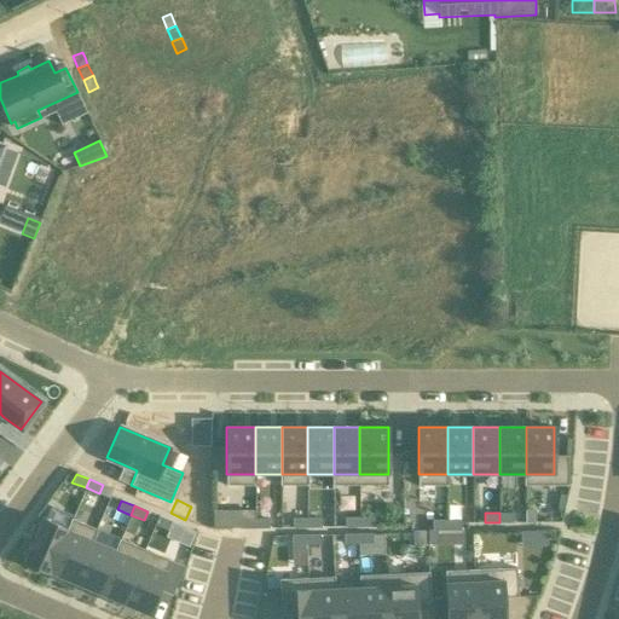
[(499,513),(499,522),(514,522),(514,513),(499,513)]
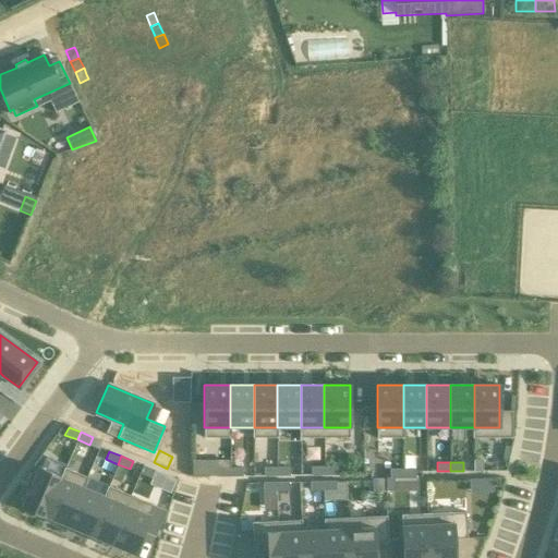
[(474,462),(474,471),(487,471),(487,462),(474,462)]
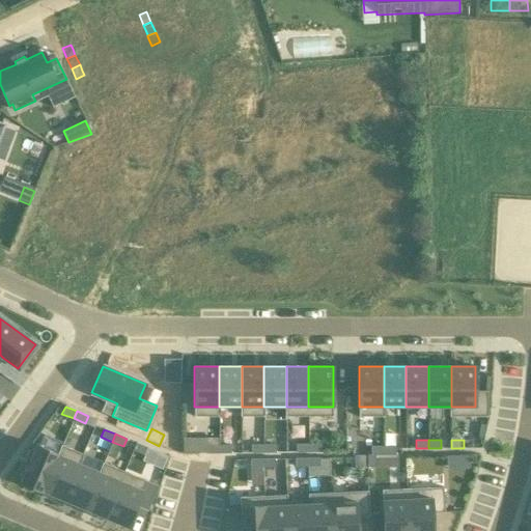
[(136,443),(133,450),(144,455),(147,448),(136,443)]
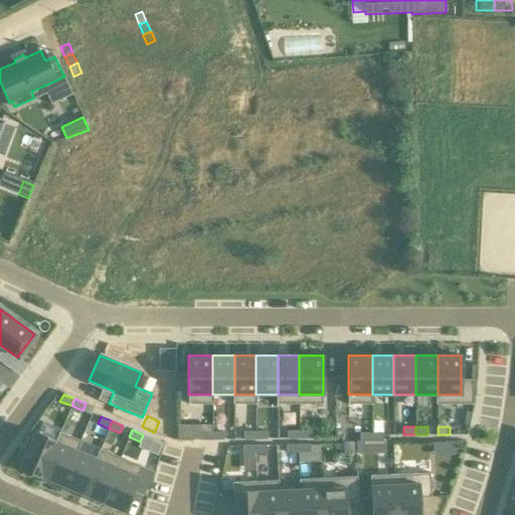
[(268,431),(255,432),(255,440),(268,439),(268,431)]
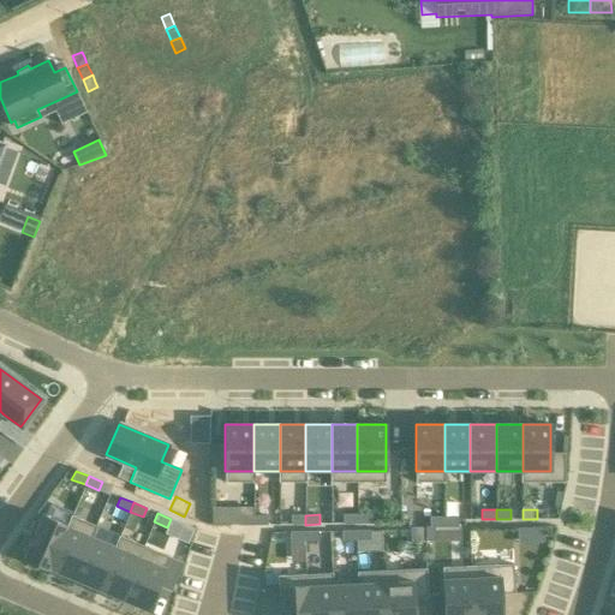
[(357,514),(342,514),(342,524),(357,524),(357,514)]
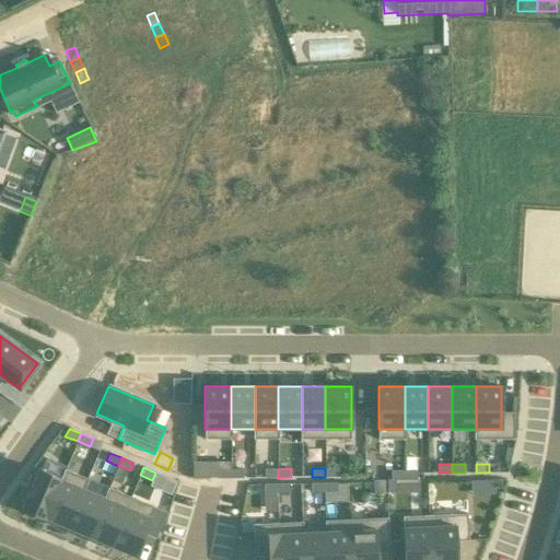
[(325,468),(325,477),(338,477),(338,468),(325,468)]
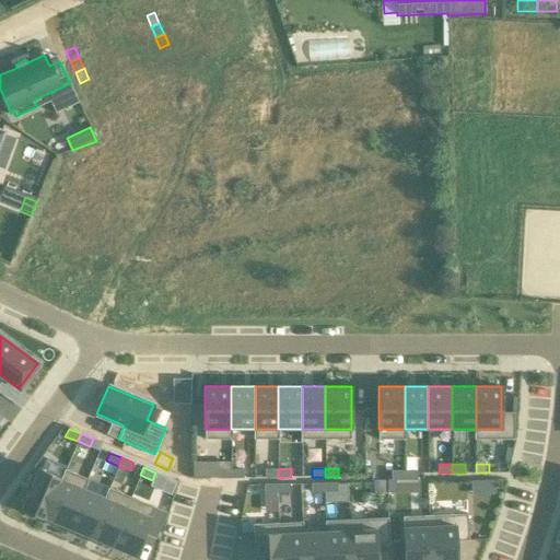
[(231,469),(218,470),(218,479),(231,478),(231,469)]
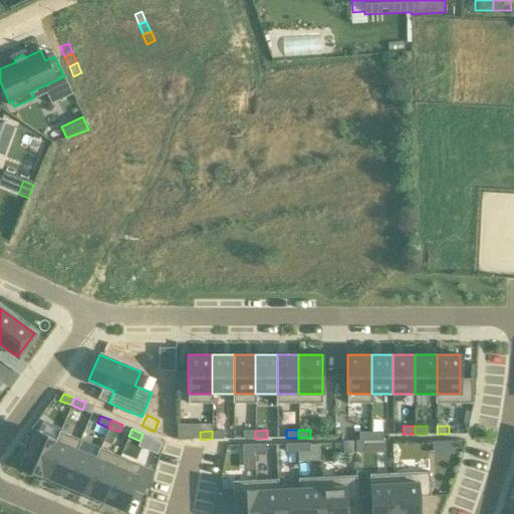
[(224,431),(212,431),(212,439),(224,439),(224,431)]
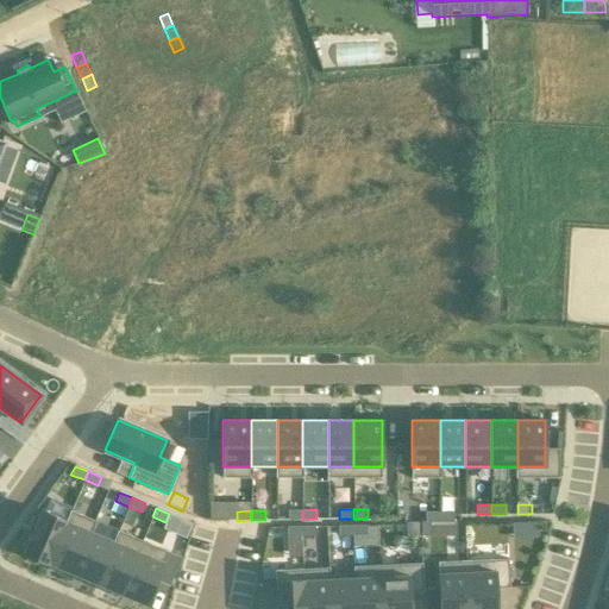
[(302,510),(288,510),(288,520),(302,520),(302,510)]
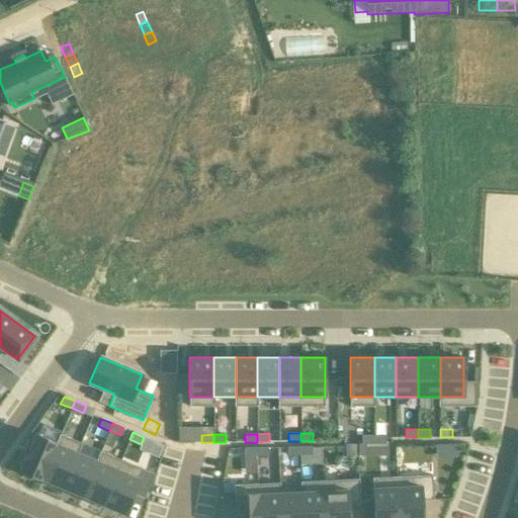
[(34,435),(19,470),(41,480),(57,444),(34,435)]
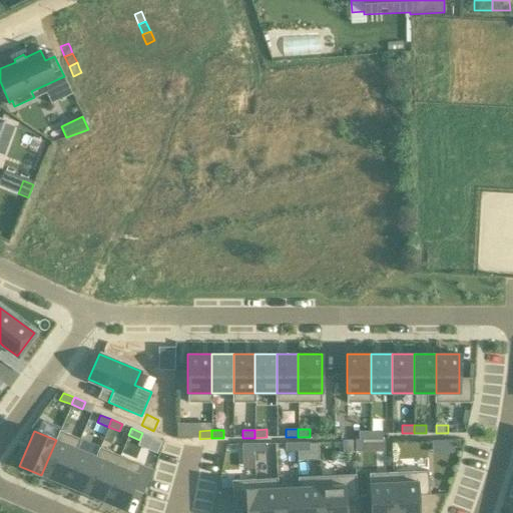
[(359,431),(359,439),(363,439),(371,439),(371,431),(359,431)]
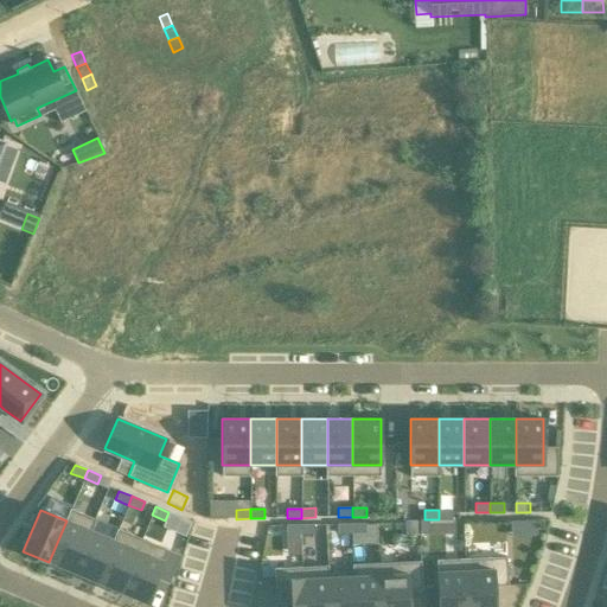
[(439,510),(439,519),(453,519),(453,510),(439,510)]
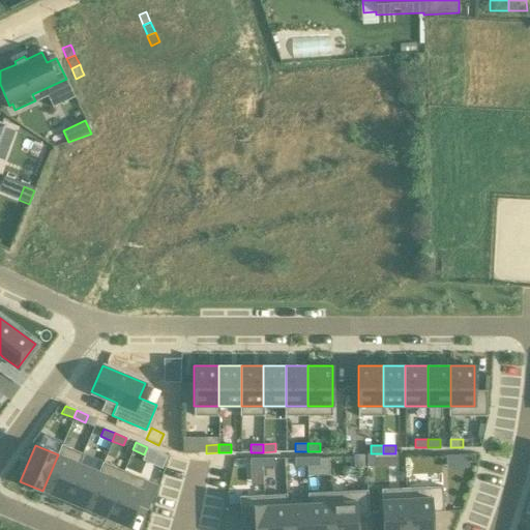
[(358,453),(358,466),(366,466),(366,453),(358,453)]
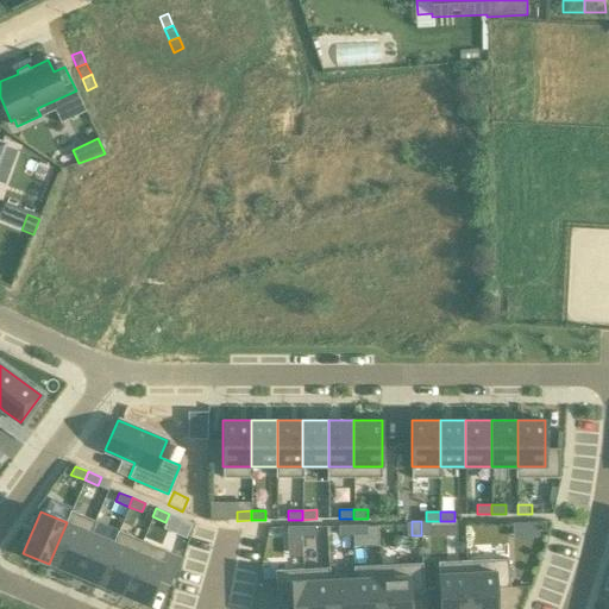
[(421,521),(421,535),(431,535),(431,521),(426,521),(421,521)]
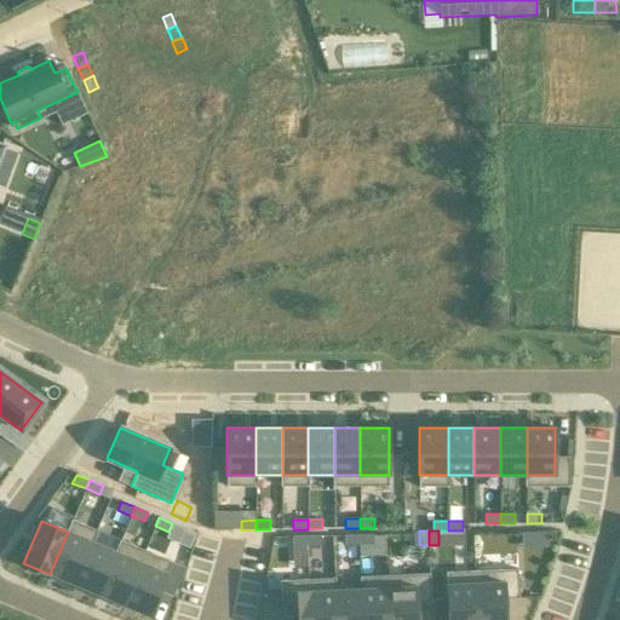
[(549,530),(538,532),(539,546),(549,546),(549,530)]
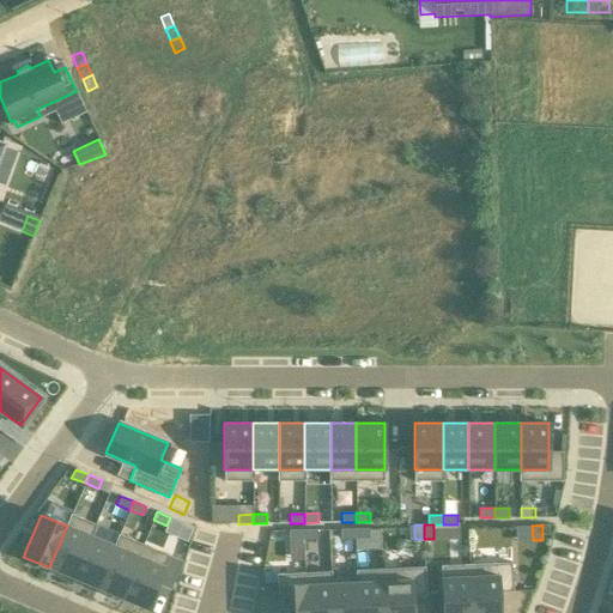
[(67,526),(49,568),(73,578),(91,535),(67,526)]
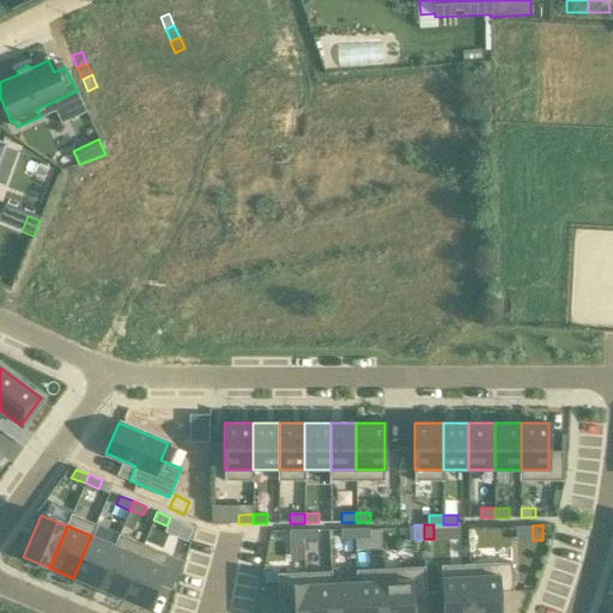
[(317,529),(303,530),(303,540),(317,539),(317,529)]
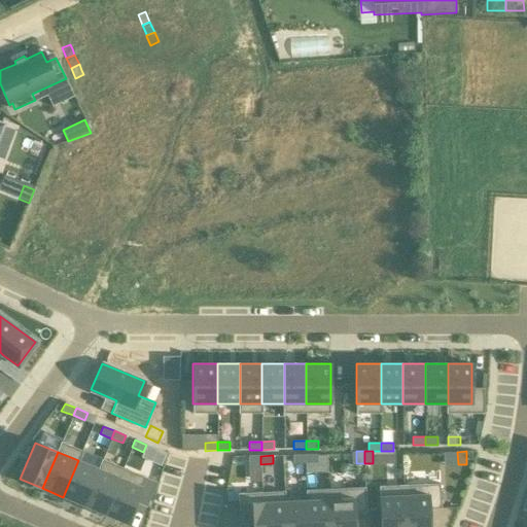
[(305,455),(292,455),(293,463),(305,463),(305,455)]
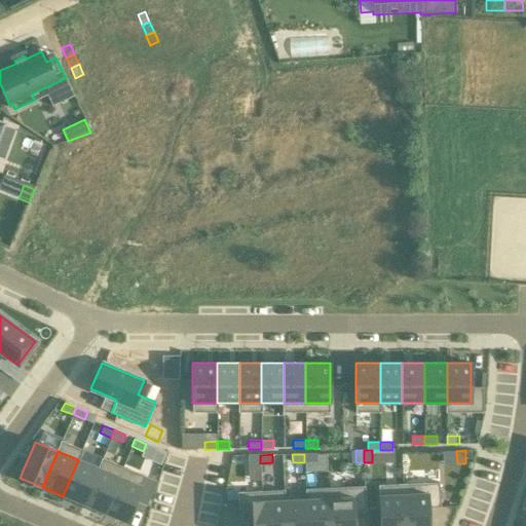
[(316,454),(304,454),(304,462),(317,462),(316,454)]
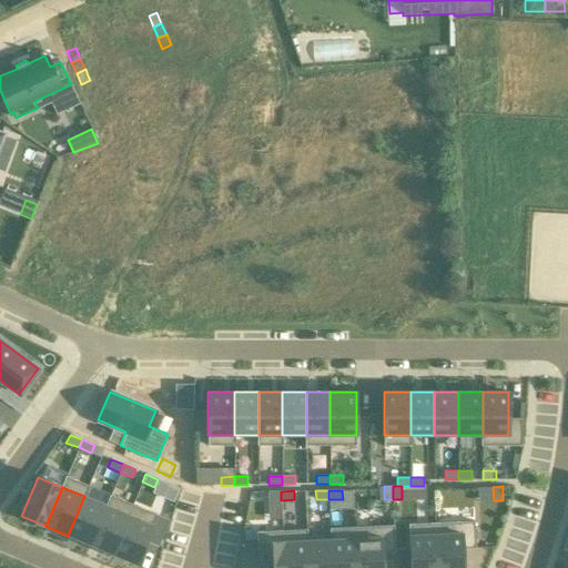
[(281,492),(267,492),(267,500),(281,500),(281,492)]
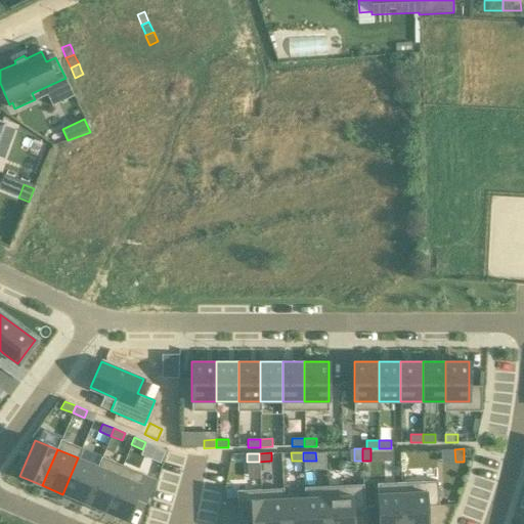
[(78,457),(62,494),(83,503),(98,467),(78,457)]
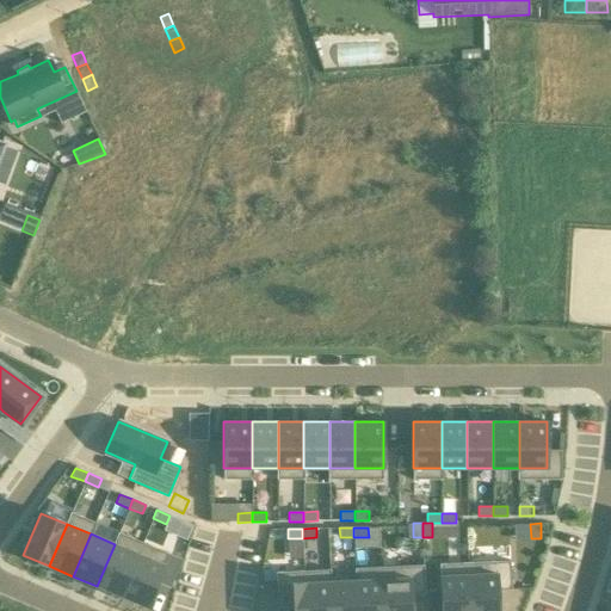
[(115,544),(97,586),(121,597),(139,554),(115,544)]
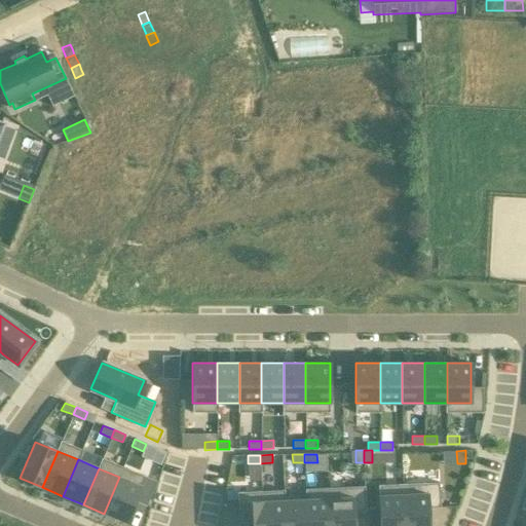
[(119,477),(104,514),(125,523),(141,486),(119,477)]
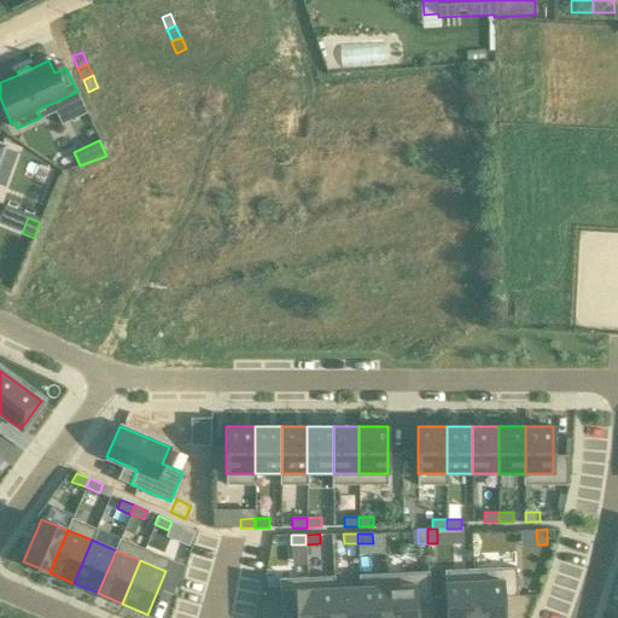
[(503,617),(502,579),(473,582),(474,617),(503,617)]
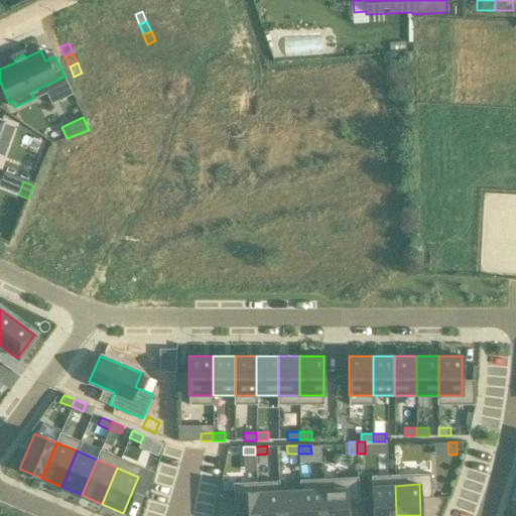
[(396,515),(395,486),(372,487),(373,515),(396,515)]
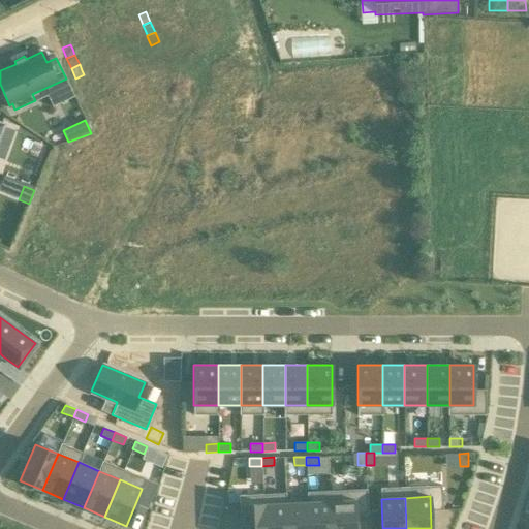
[(355,528),(354,500),(331,501),(332,528),(355,528)]
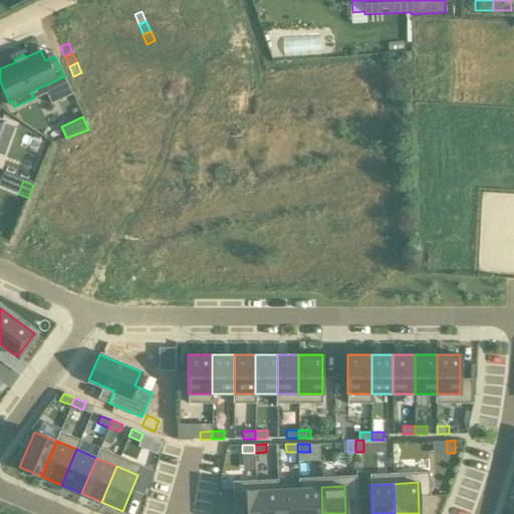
[(322,513),(321,487),(299,488),(300,513),(322,513)]
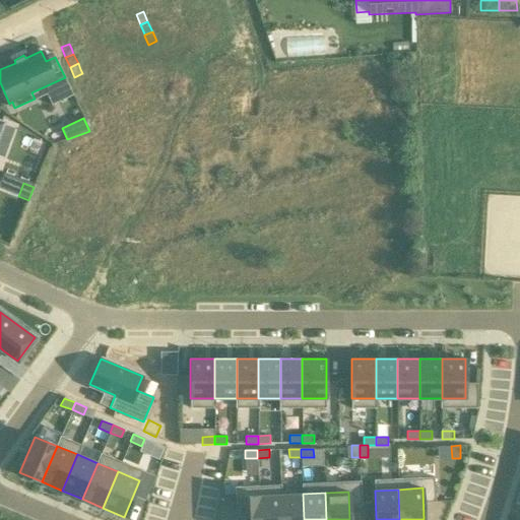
[(304,519),(303,494),(281,495),(282,519),(304,519)]
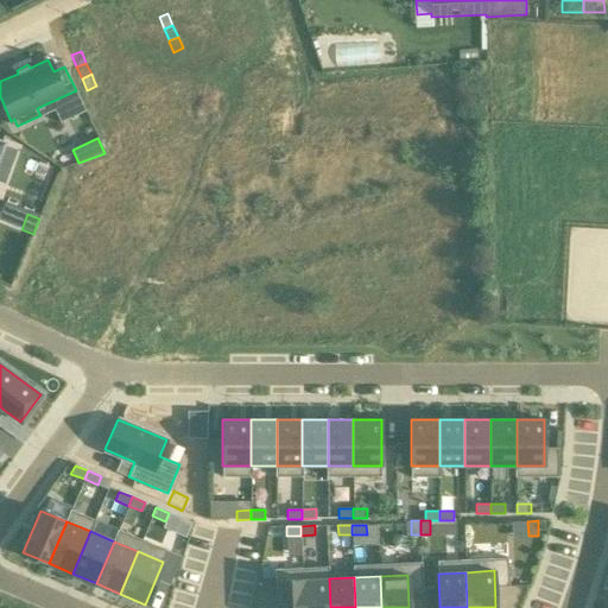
[(330,607),(329,578),(303,580),(304,607),(330,607)]
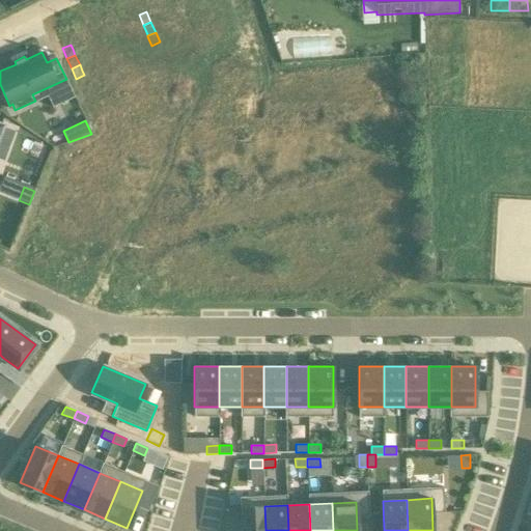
[(266,530),(264,506),(241,507),(241,530),(266,530)]
